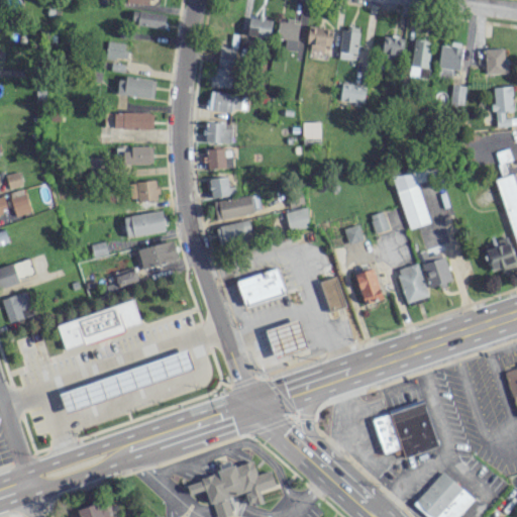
[(166,14),(133,10),(131,24),(164,28),(166,14)]
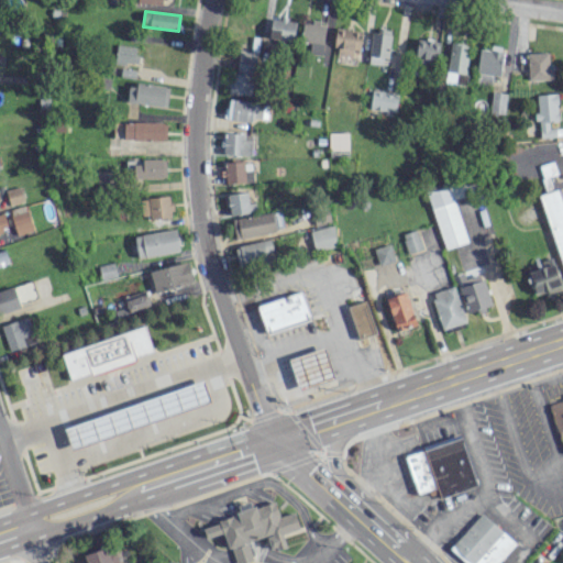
[(294,41),(296,20),(271,18),(268,39),(294,41)]
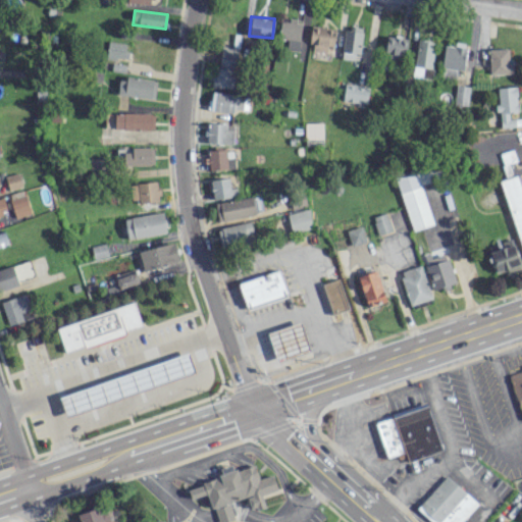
[(280,19),(278,39),(288,40),(286,50),(299,51),(301,21),(280,19)]
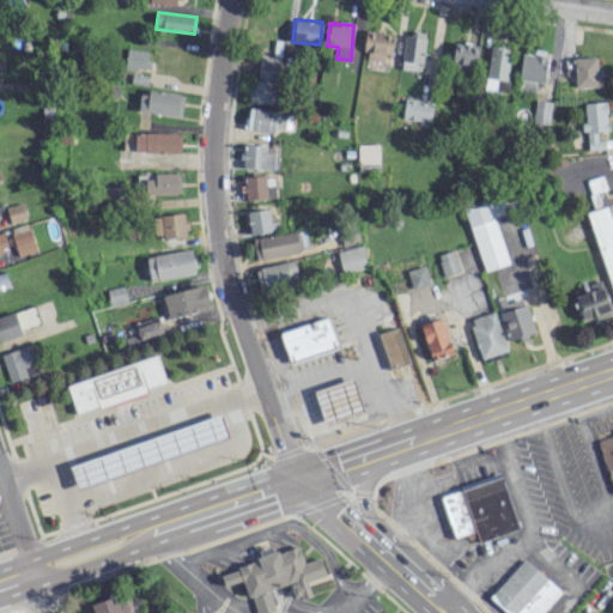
[(389,61),(390,34),(365,31),(363,60),(389,61)]
